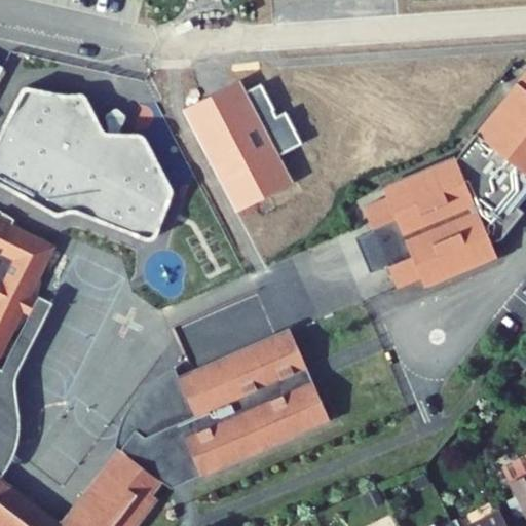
[(525,80),(459,166),(385,197),(389,207),(365,216),(375,239),(389,274),(399,297),(422,287),(426,295),(498,265),(493,252),(505,247),(525,221),(525,218),(522,215),(525,209),(525,80)]
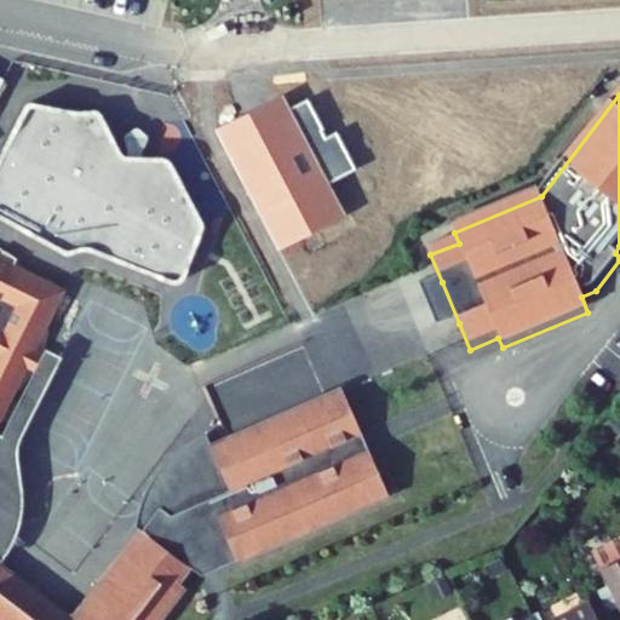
[(28,110),(0,166),(0,216),(63,252),(68,253),(73,252),(79,250),(85,250),(91,251),(95,251),(167,281),(171,282),(174,282),(177,282),(181,280),(184,276),(201,231),(202,229),(201,223),(172,167),(170,164),(164,161),(132,160),(126,159),(122,155),(102,116),(97,113),(86,114),(78,114),(36,105),(33,105),(28,110)]
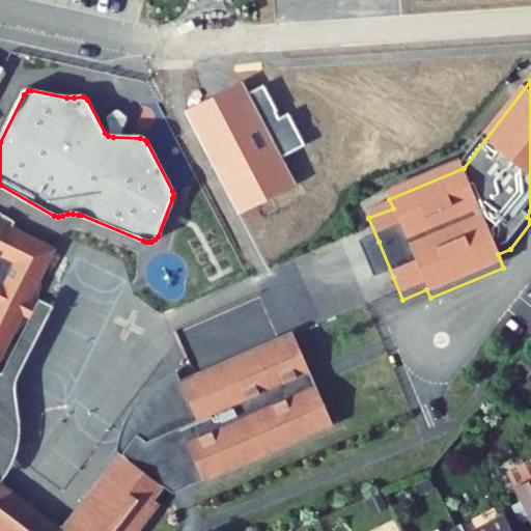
[(0,360),(21,316),(8,311),(14,300),(26,305),(51,253),(6,231),(8,227),(0,219),(0,360)]
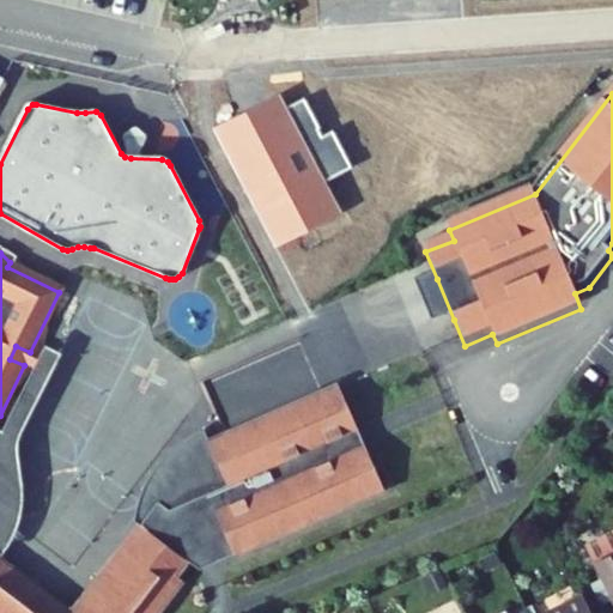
[(454,320),(437,279),(417,287),(434,328),(454,320)]
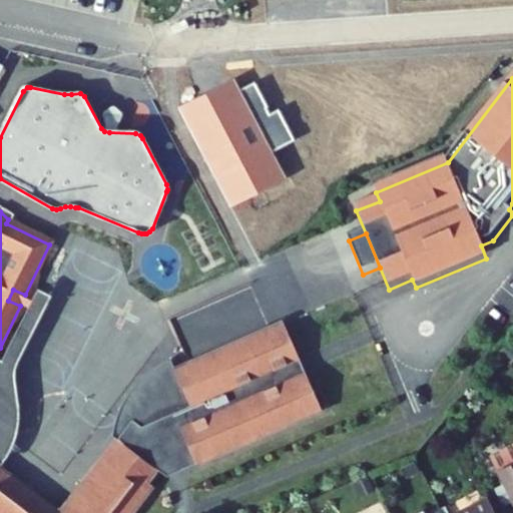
[(13,290),(8,301),(20,306),(27,310),(33,299),(25,295),(13,290)]
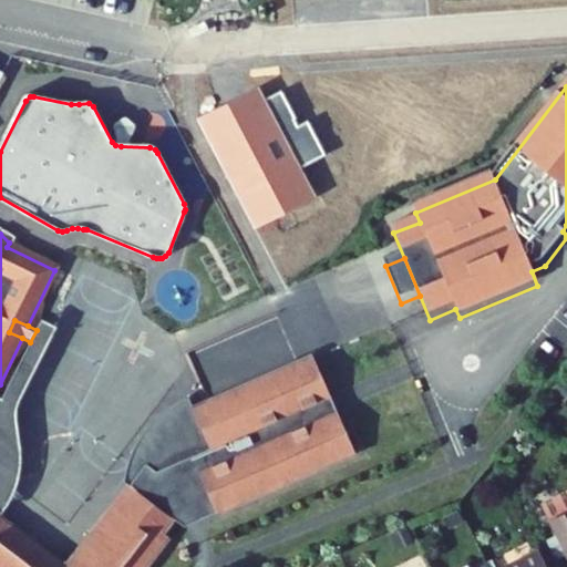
[(53,331),(39,325),(37,330),(30,342),(1,402),(0,401),(0,517),(8,505),(12,495),(17,485),(19,473),(19,460),(19,449),(17,439),(14,426),(14,414),(18,404),(53,331)]
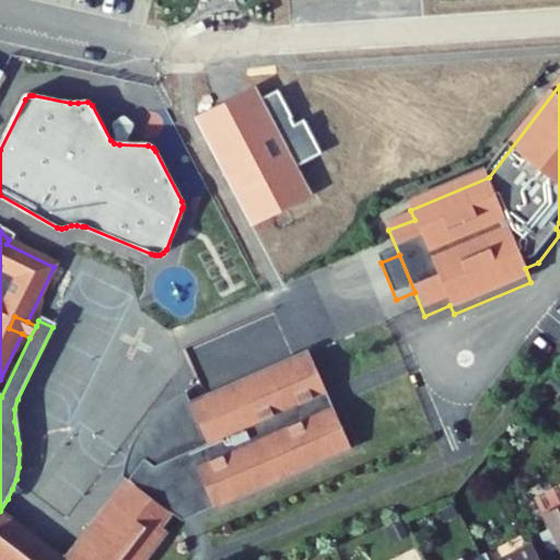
[(190,450),(214,505),(350,444),(307,349),(189,403),(208,442),(190,450)]
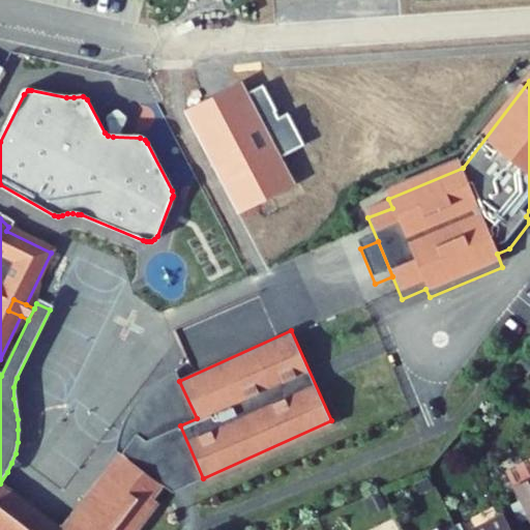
[(179,381),(175,371),(159,378),(146,389),(136,402),(126,416),(124,420),(120,433),(117,448),(122,452),(136,434),(146,441),(180,425),(197,418),(179,381)]
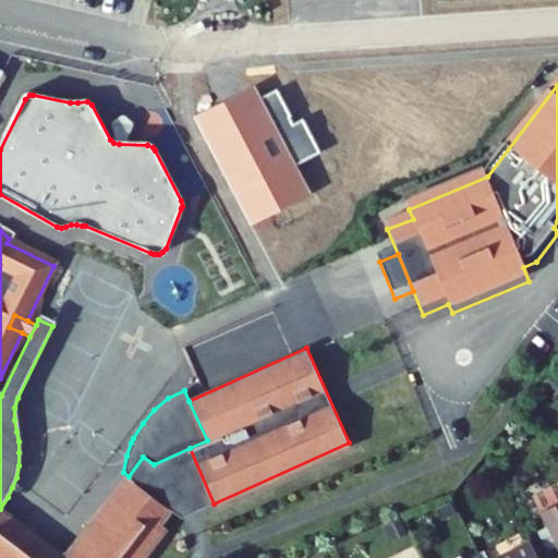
[(214,504),(190,448),(154,464),(143,457),(129,476),(128,477),(170,509),(182,504),(192,499),(197,511),(214,504)]
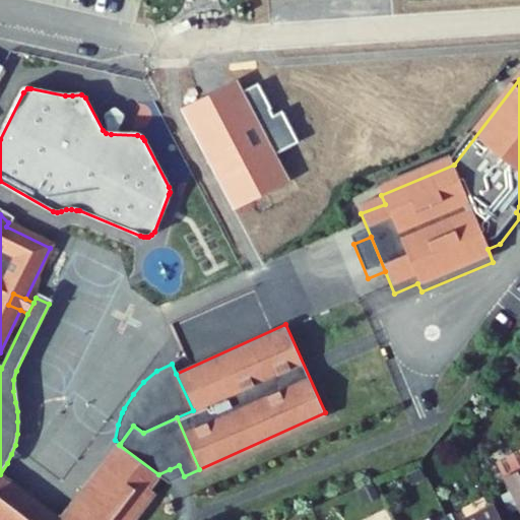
[(0,519),(125,519),(126,519),(133,519),(154,491),(149,488),(158,474),(119,445),(64,519),(56,519),(0,479),(0,519)]
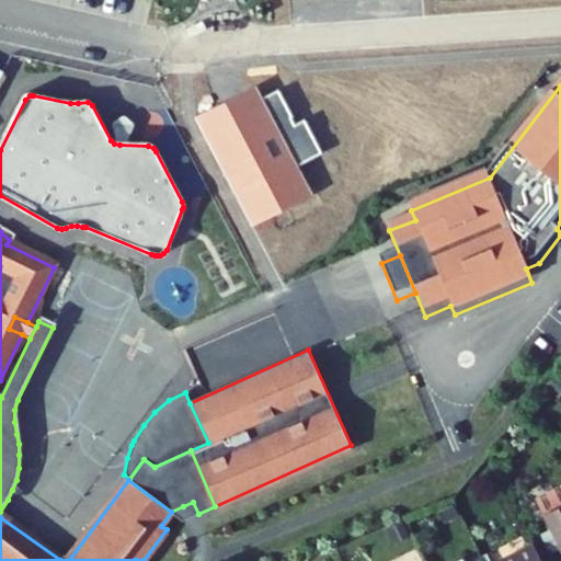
[(560,515),(546,523),(560,553),(560,515)]
